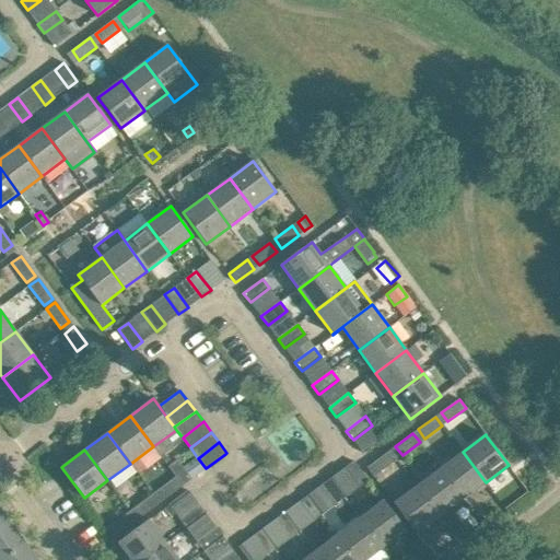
[(391,451),(372,464),(380,473),(397,459),(391,451)]
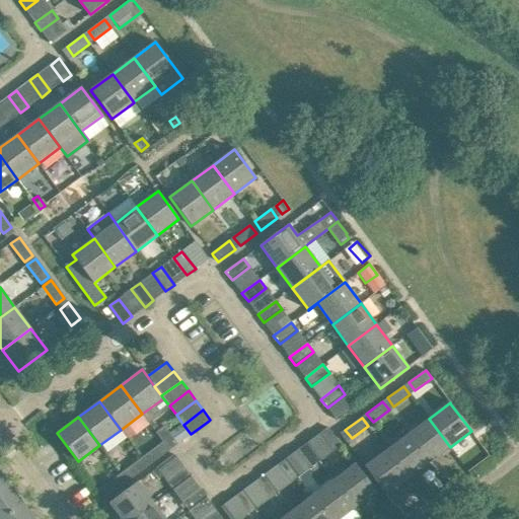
[(429,463),(450,447),(429,419),(408,435),(429,463)]
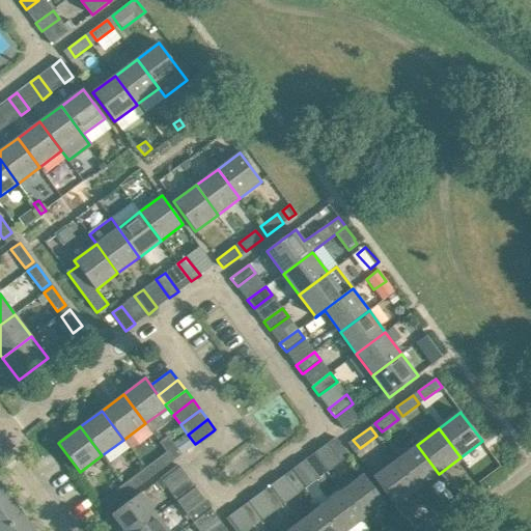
[(187,434),(173,443),(182,454),(187,450),(195,444),(188,435),(187,434)]
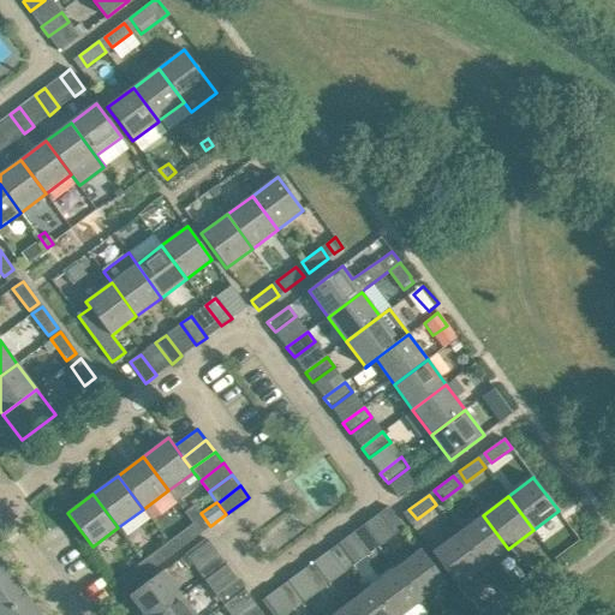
[(199,535),(210,526),(201,513),(195,505),(184,513),(192,525),(199,535)]
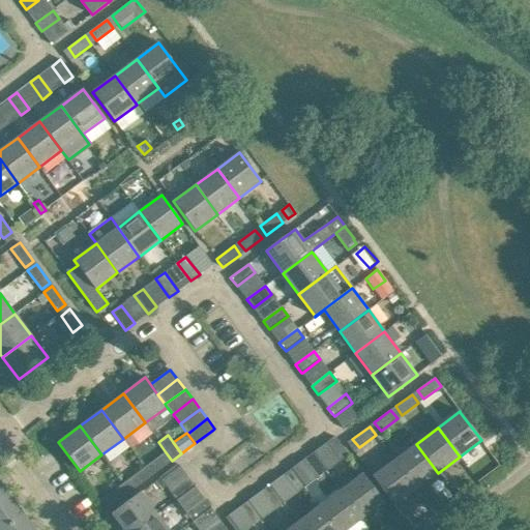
[(340,461),(348,454),(334,437),(326,443),(340,461)]
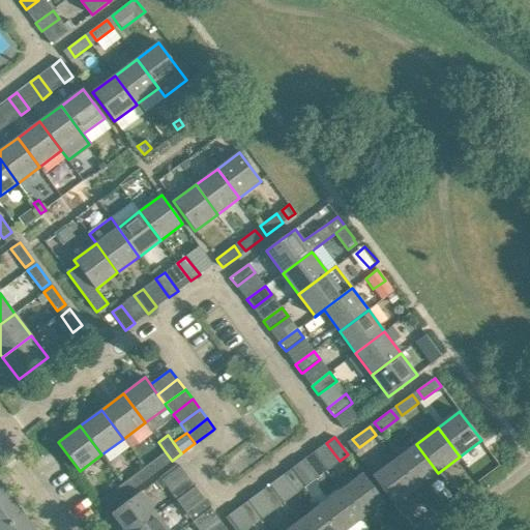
[(427,481),(438,473),(416,444),(394,460),(423,499),(435,513),(446,505),(427,481)]
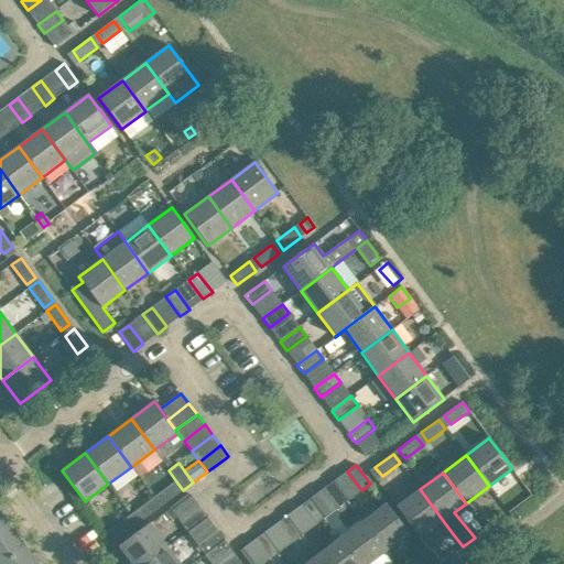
[(164,503),(183,490),(176,481),(158,495),(164,503)]
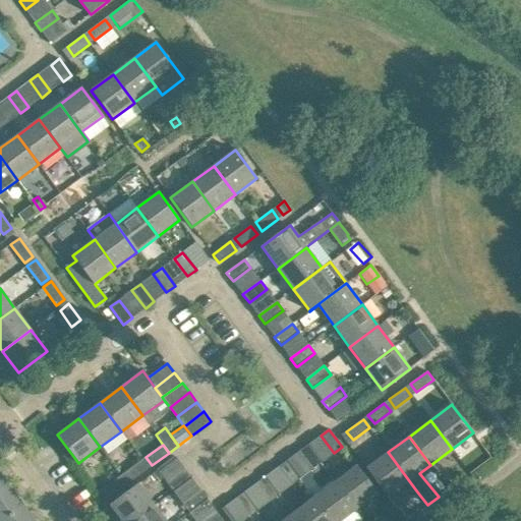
[(307,445),(299,451),(311,468),(320,462),(307,445)]
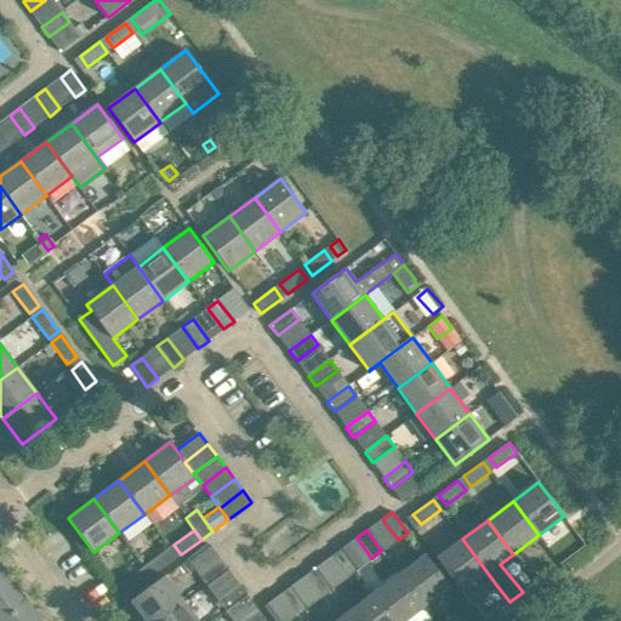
[(496,585),(462,539),(437,558),(462,592),(471,603),(496,585)]
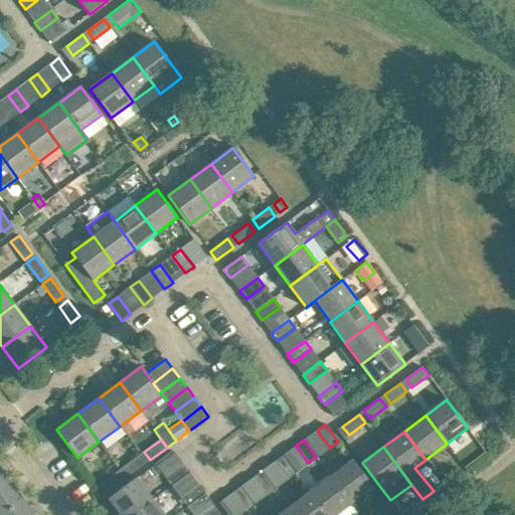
[(141,454),(124,467),(130,476),(147,463),(141,454)]
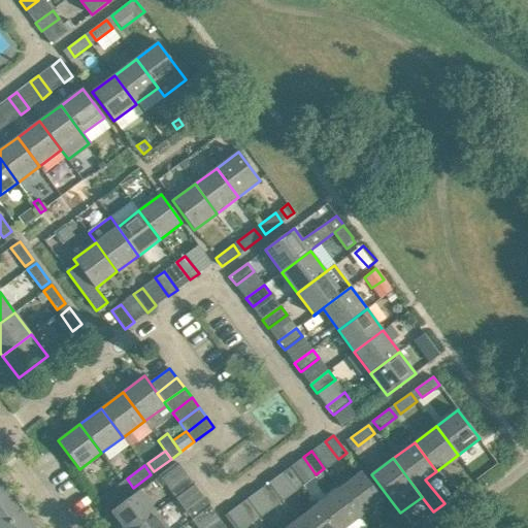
[(290,467),(282,473),(294,490),(302,484),(290,467)]
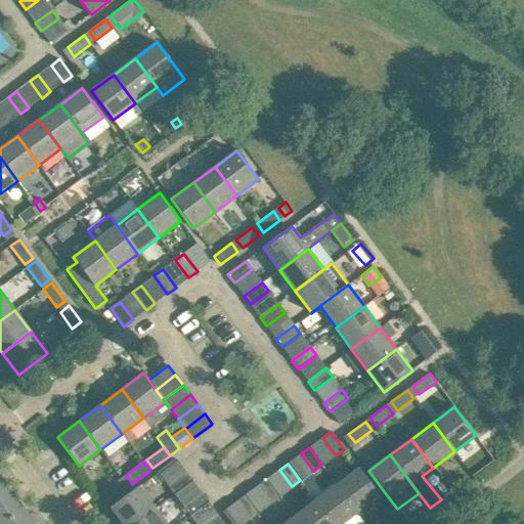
[(380,496),(358,469),(358,468),(337,484),(358,513),(380,496)]
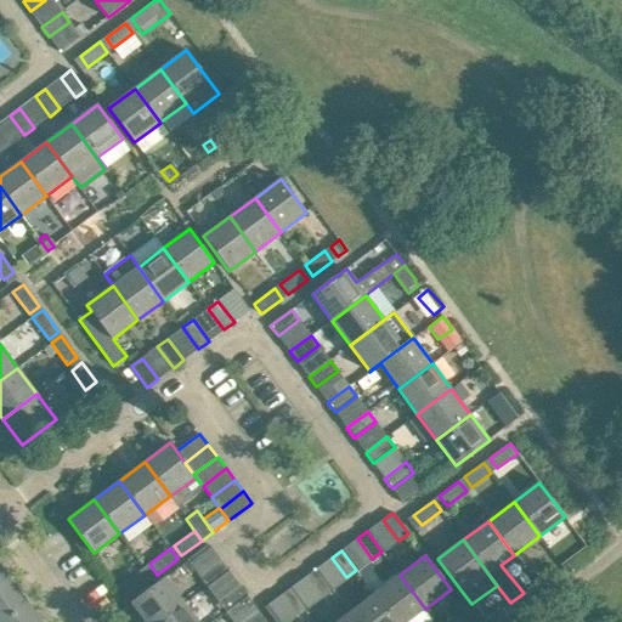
[(228,570),(222,563),(220,560),(199,576),(207,587),(228,570)]
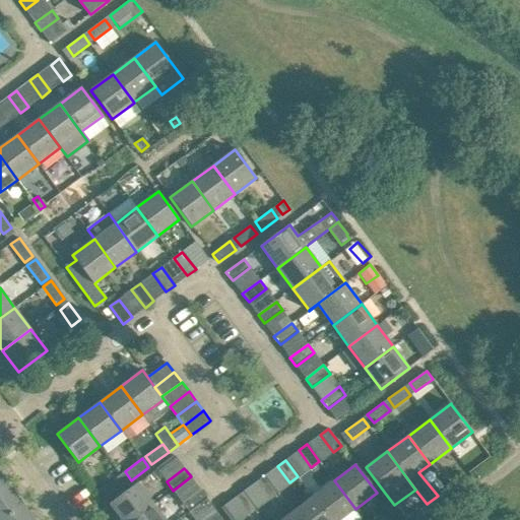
[(104,488),(110,496),(128,482),(121,474),(104,488)]
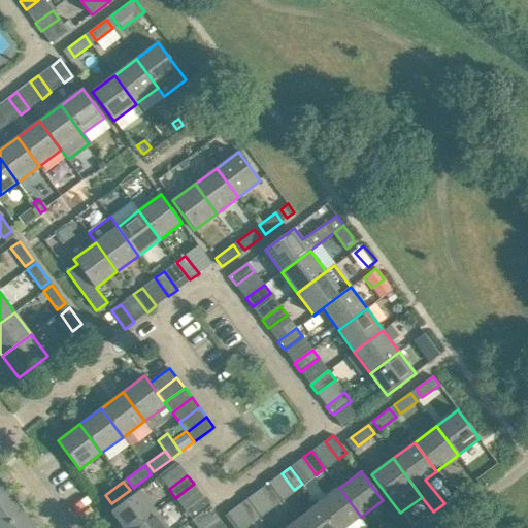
[(268,483),(260,489),(273,507),(282,501),(268,483)]
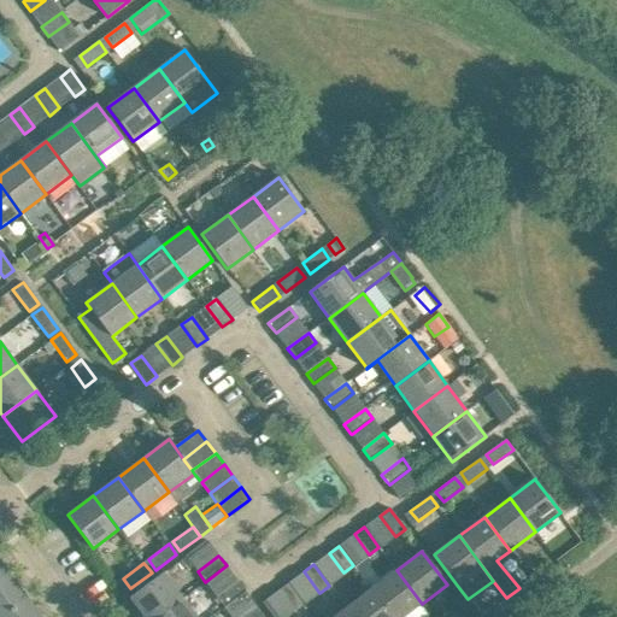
[(391,616),(404,616),(422,604),(397,570),(371,589),(391,616)]
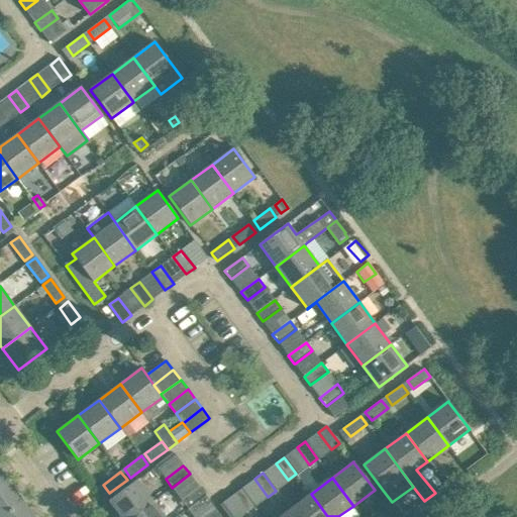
[(120,516),(132,516),(153,502),(137,480),(109,501),(120,516)]
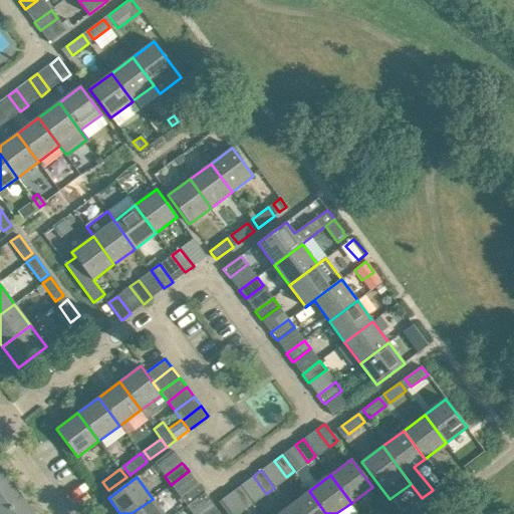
[(0,513),(2,513),(22,500),(7,480),(0,485),(0,513)]
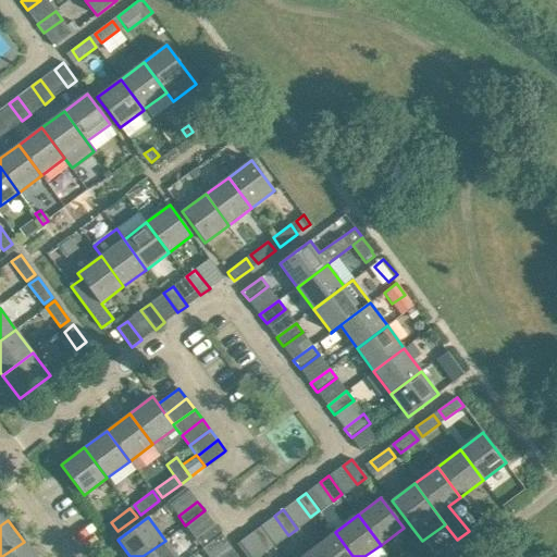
[(221,533),(215,527),(214,524),(195,539),(202,547),(221,533)]
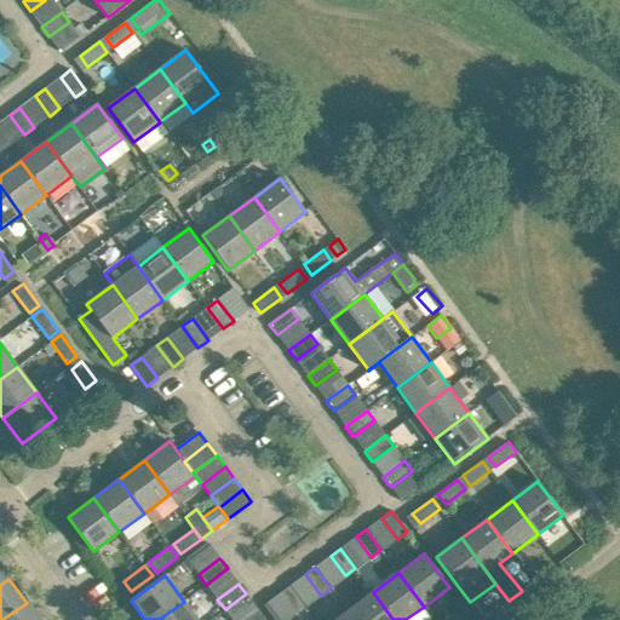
[(290,586),(280,593),(296,615),(306,608),(290,586)]
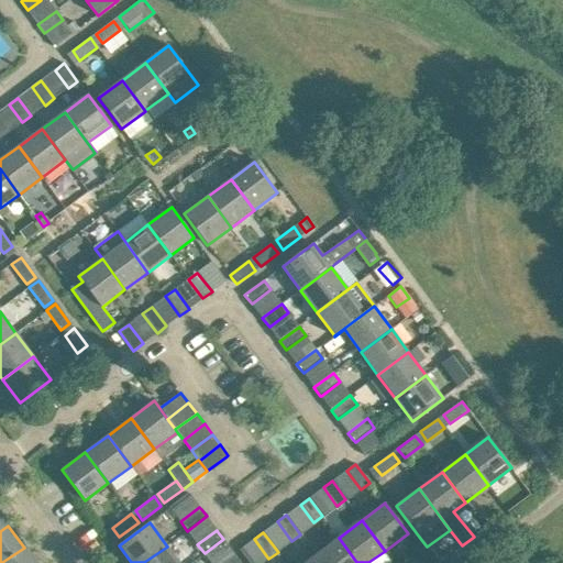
[(321,562),(356,562),(339,538),(316,554),(321,562)]
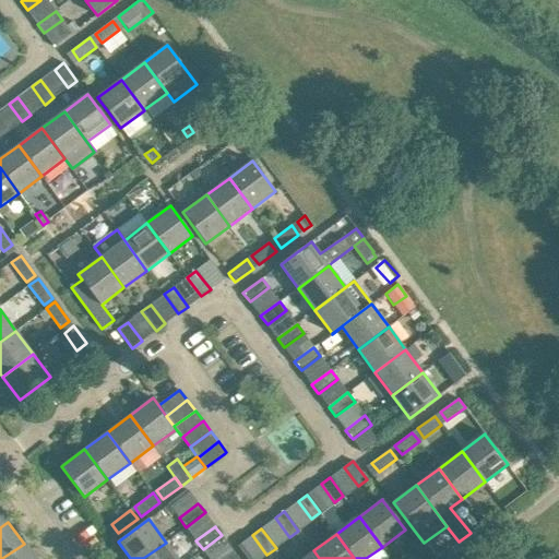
[(178,558),(166,543),(143,558),(178,558)]
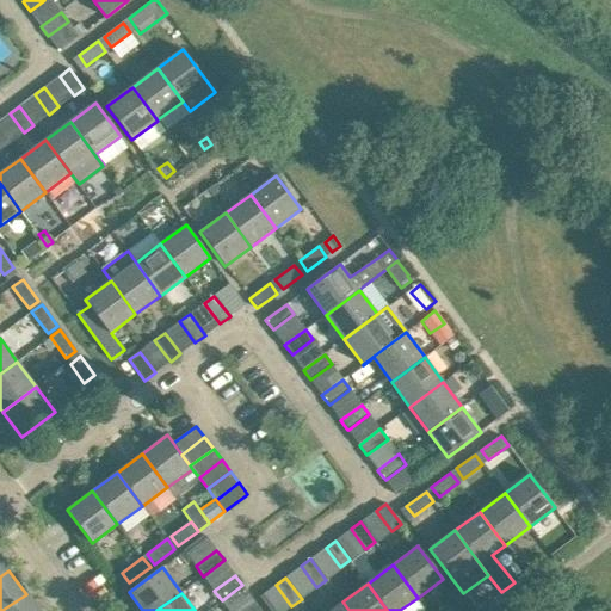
[(2,610),(38,610),(26,594),(2,610)]
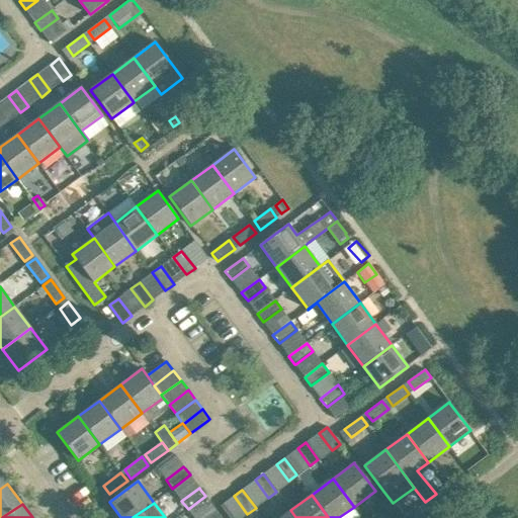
[(220,517),(222,517),(214,509),(202,517),(220,517)]
